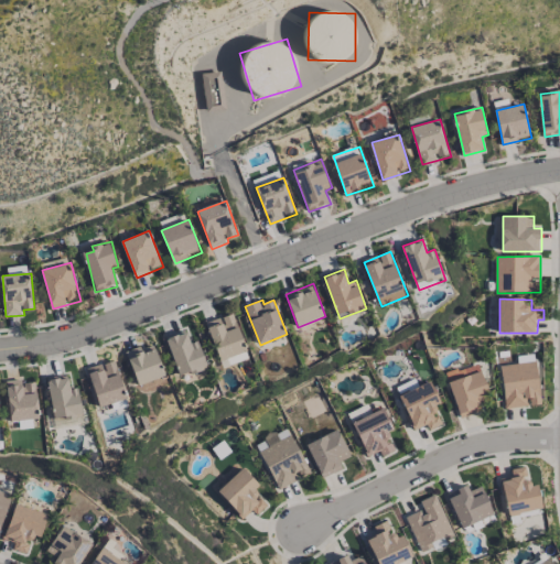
[(221,361),(248,350),(235,313),(207,324),(221,361)]
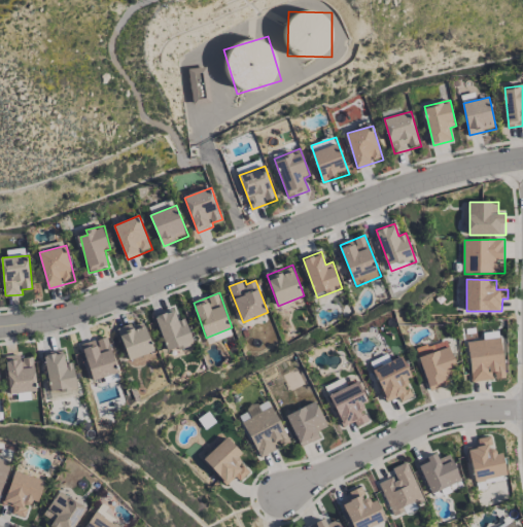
[(157,315),(168,352),(195,344),(186,318),(179,320),(175,309),(157,315)]
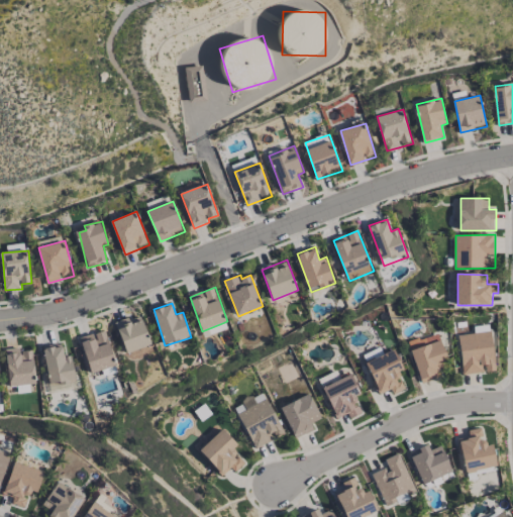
[(152,343),(141,314),(116,324),(128,353),(152,343)]
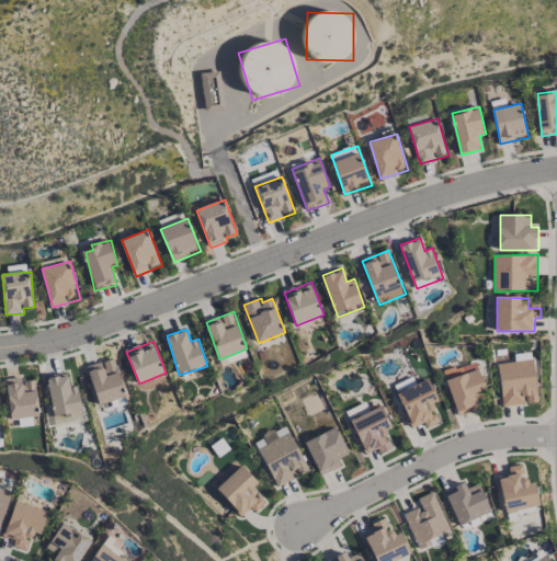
[(249,357),(247,351),(222,359),(224,366),(249,357)]
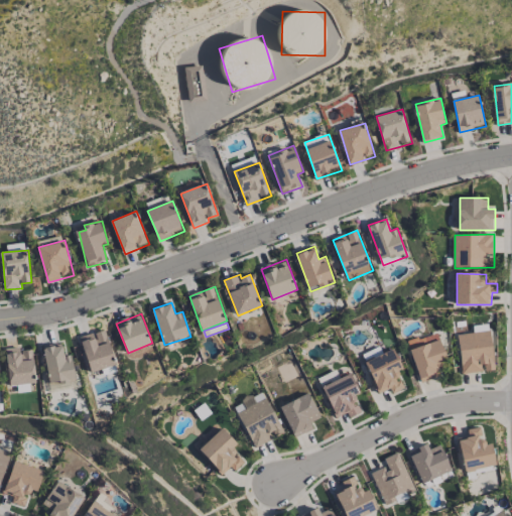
[(117,366),(106,330),(82,337),(92,373),(117,366)]
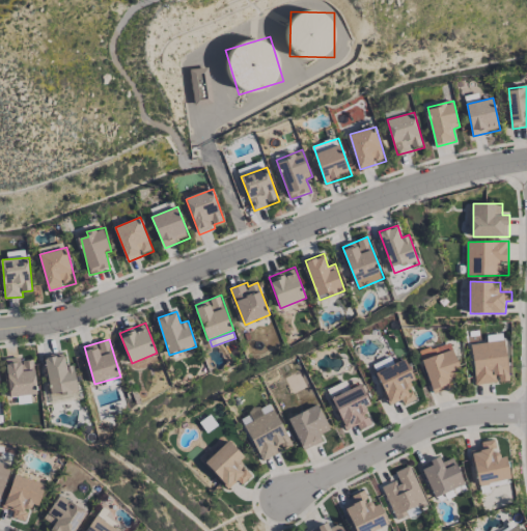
[(510,381),(505,340),(472,344),(478,385),(510,381)]
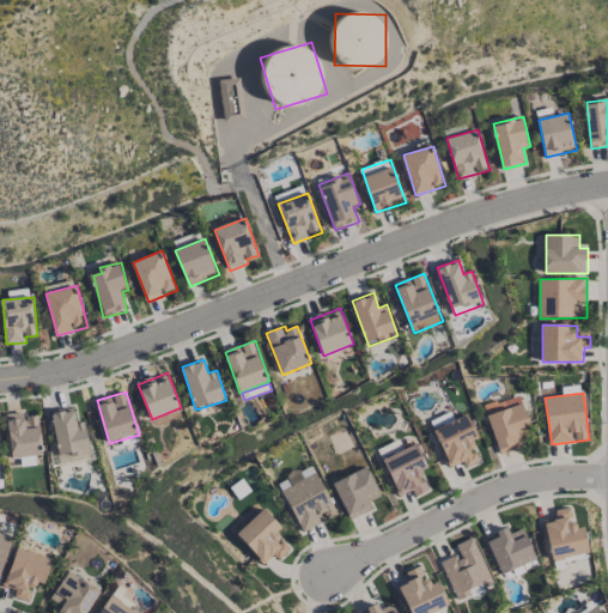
[(533,425),(522,394),(486,407),(503,454),(524,447),(521,437),(529,435),(527,428),(533,425)]
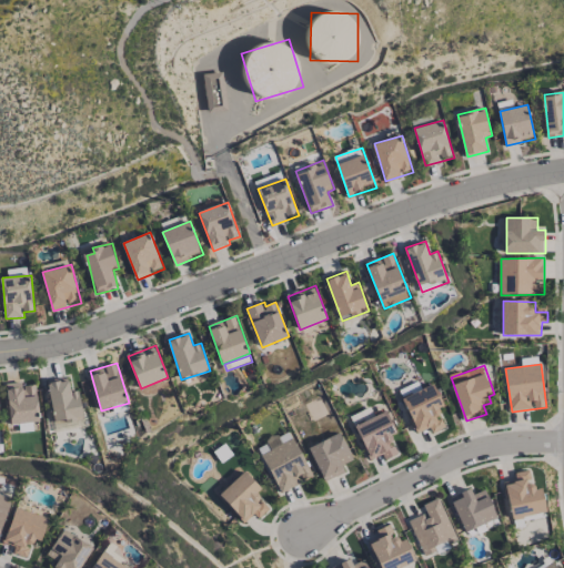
[(49,383),(57,430),(87,426),(80,391),(72,392),(70,379),(49,383)]
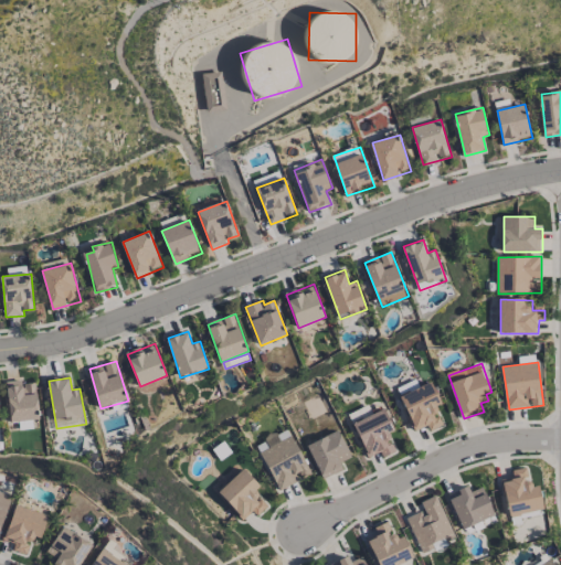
[(38,383),(27,384),(25,380),(8,382),(12,423),(41,418),(38,383)]
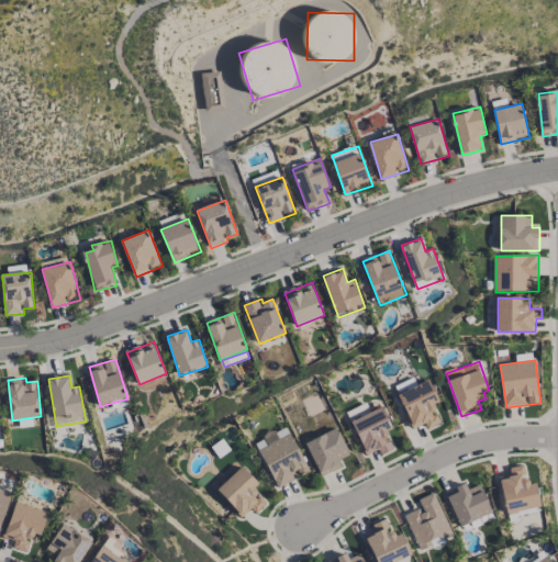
[(443,423),(434,404),(439,402),(431,380),(399,394),(414,429),(427,424),(430,428),(443,423)]
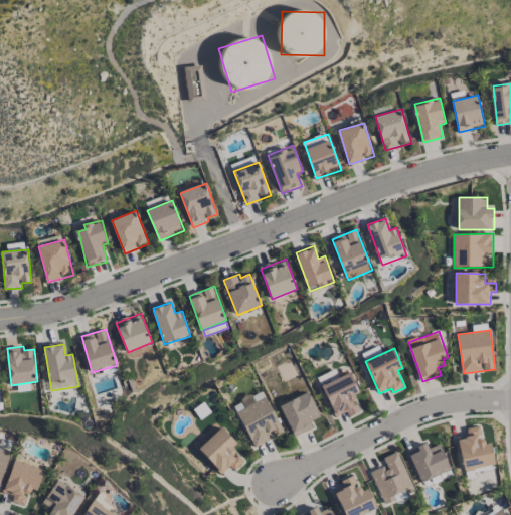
[(359,392),(352,373),(323,384),(335,417),(349,412),(350,416),(362,412),(359,403),(358,404),(354,394),(359,392)]
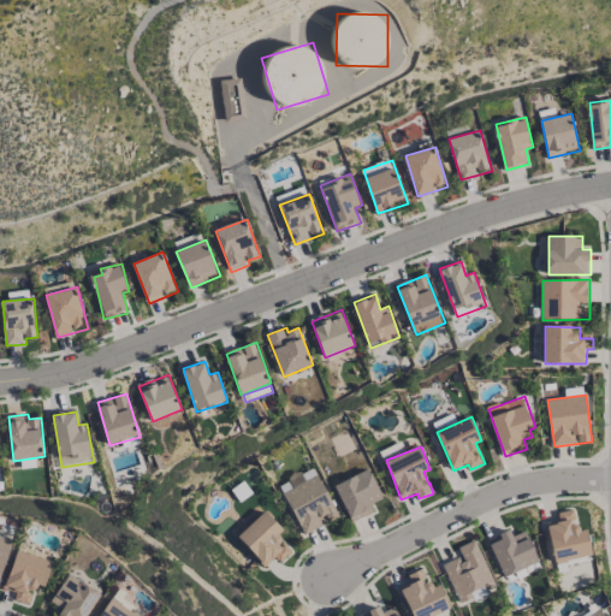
[(340,516),(315,468),(280,486),(306,534),(340,516)]
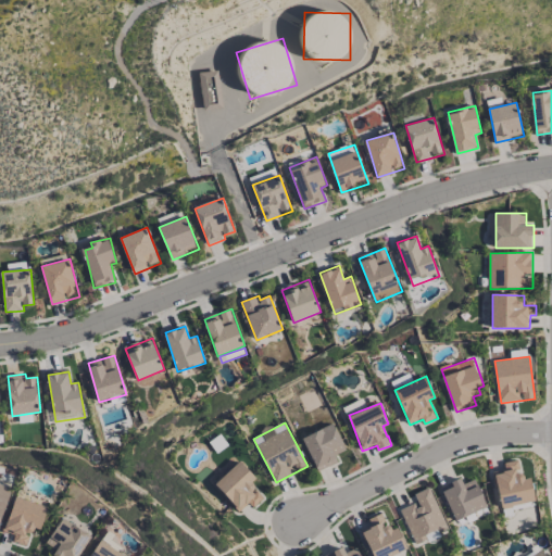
[(336,455),(347,451),(335,424),(303,437),(318,471),(339,463),(336,455)]
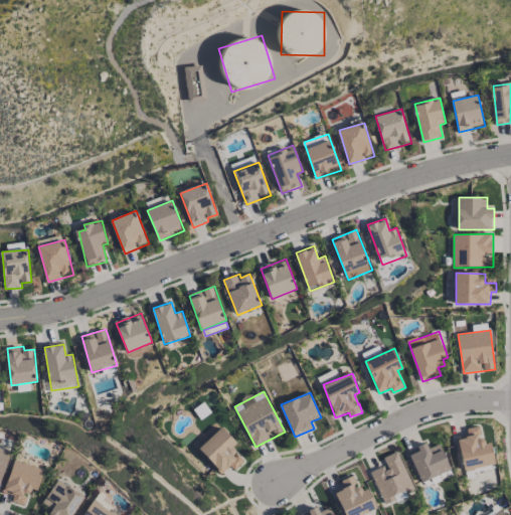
[(245,461),(233,448),(238,444),(223,426),(199,449),(222,474),(231,466),(235,470),(245,461)]
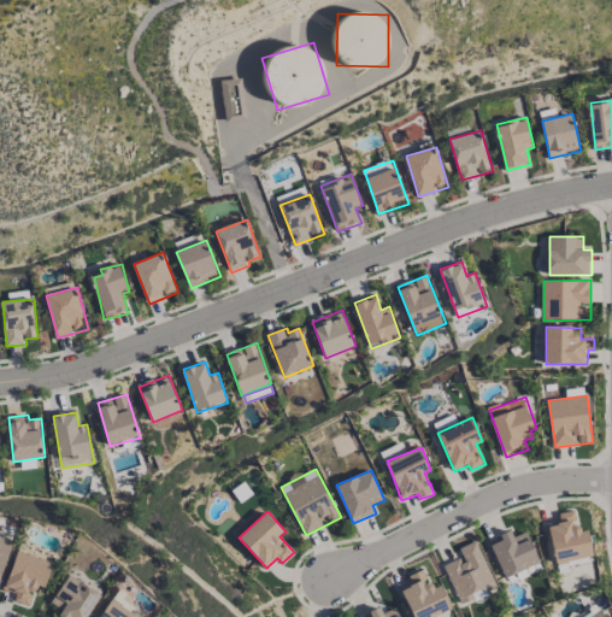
[(589,530),(581,532),(578,511),(560,513),(560,521),(549,523),(555,563),(593,558),(589,530)]
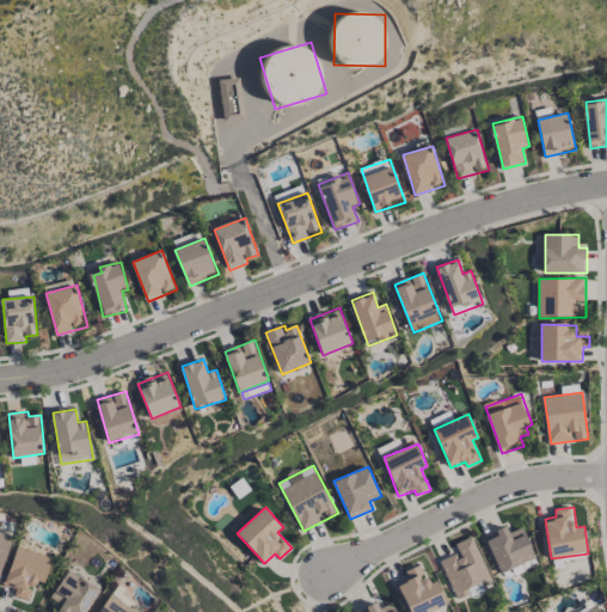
[(523,527),(510,533),(508,526),(485,536),(502,574),(537,558),(523,527)]
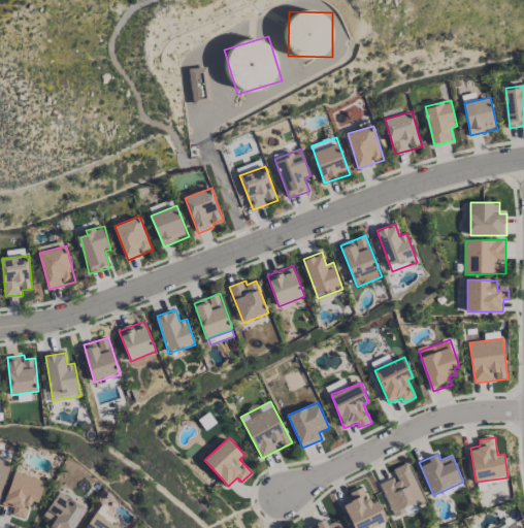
[(0,501),(12,463),(0,459),(0,501)]
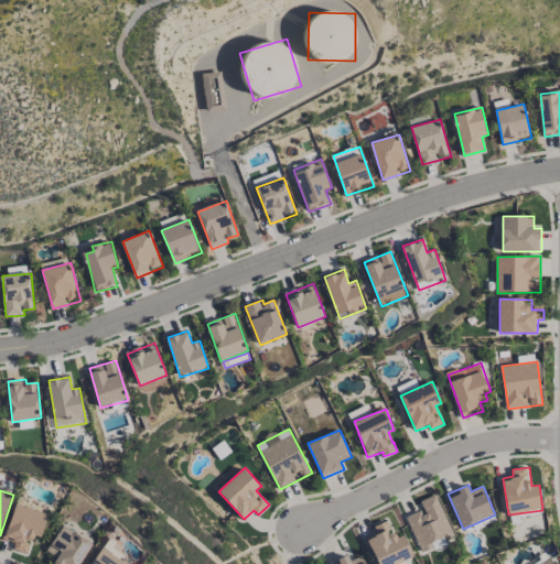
[(408,517),(423,553),(456,539),(438,495),(420,501),(424,510),(408,517)]
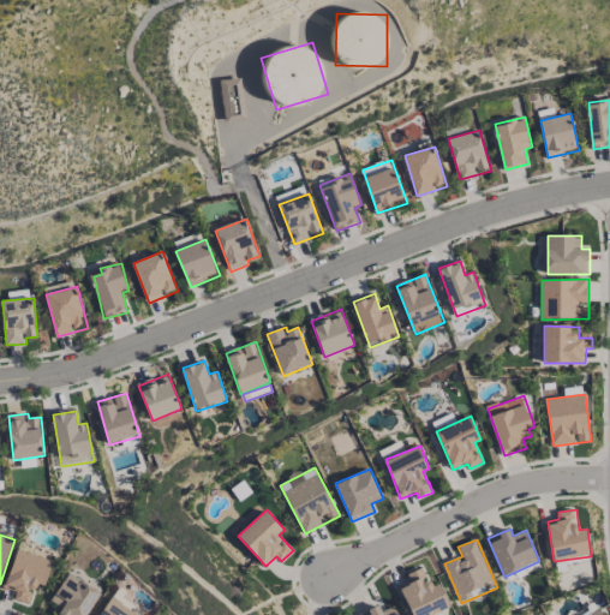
[(46,586),(54,561),(18,550),(6,587),(18,591),(16,599),(31,604),(37,584),(46,586)]
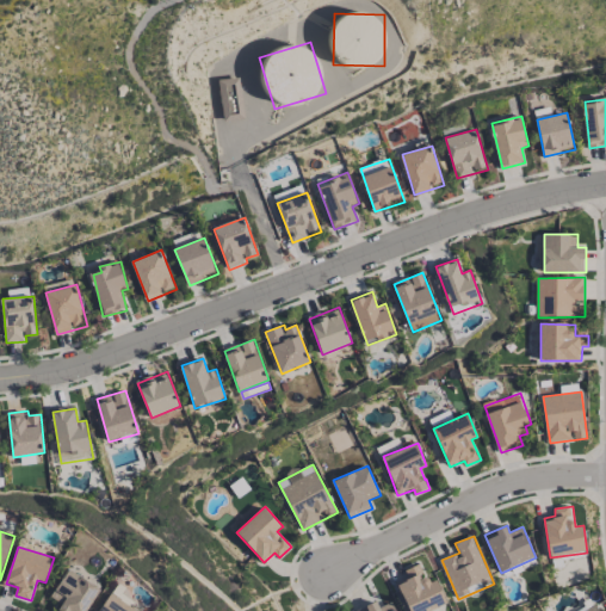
[(409,610),(432,610),(449,604),(437,579),(430,582),(421,565),(406,571),(409,578),(397,582),(409,610)]
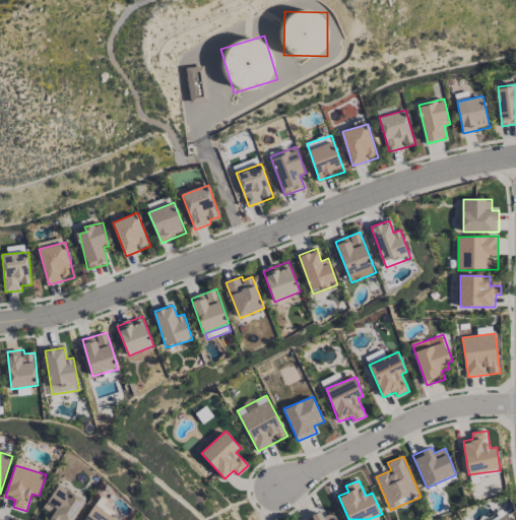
[(51,519),(74,519),(86,502),(60,484),(45,508),(54,514),(51,519)]
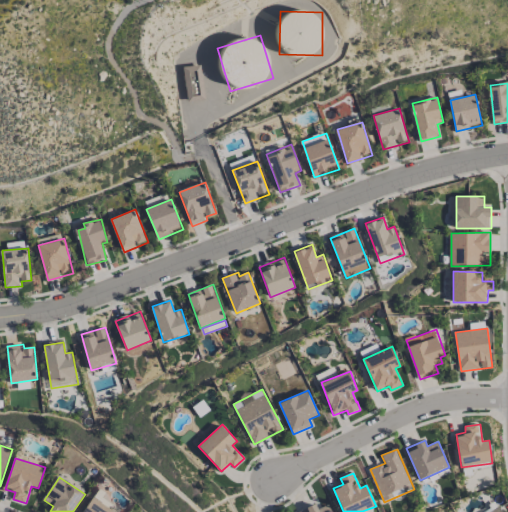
[(118,511),(91,497),(83,511),(118,511)]
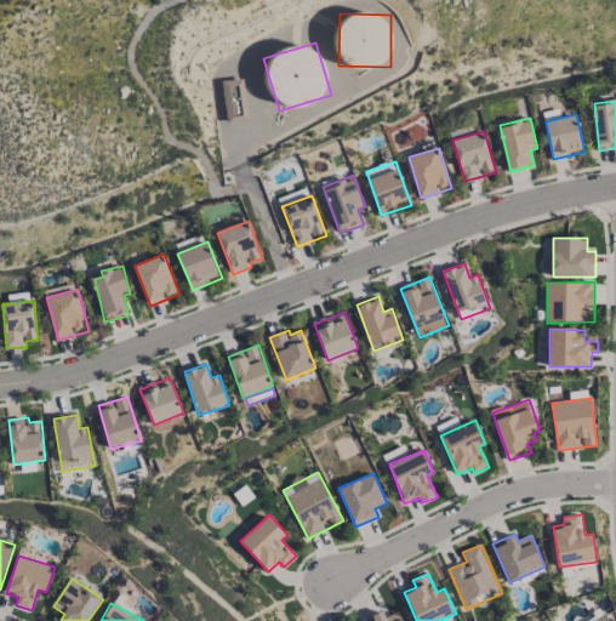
[(403,620),(399,611),(387,617),(383,610),(361,620),(403,620)]
